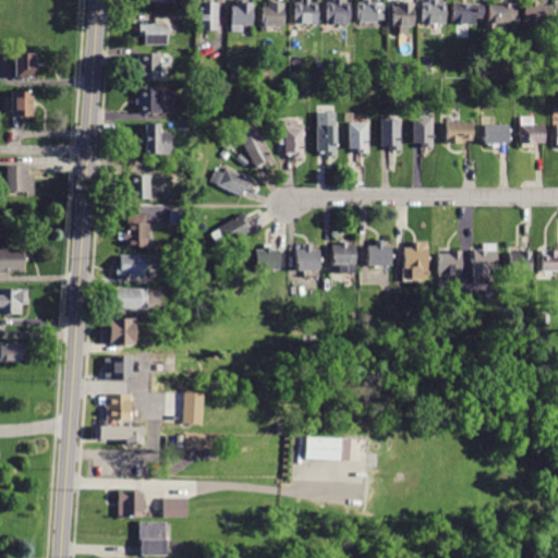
[(252,2),(253,25),(239,25),(239,33),(230,33),(230,7),(235,7),(235,0),(243,0),(243,2),(252,2)]
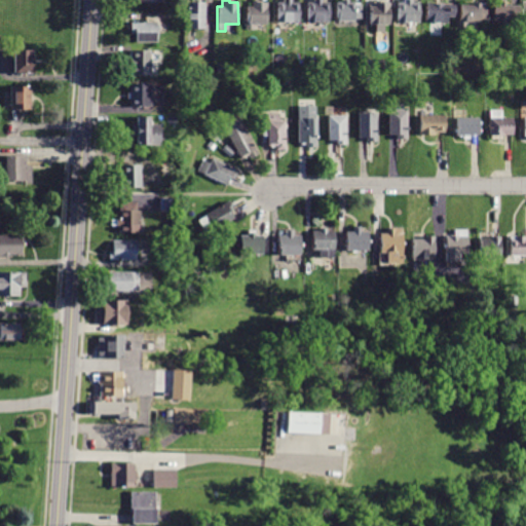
[(297,3),(299,3),(299,23),(277,23),(276,2),(284,2),(284,0),(292,0),(292,3),(297,3)]
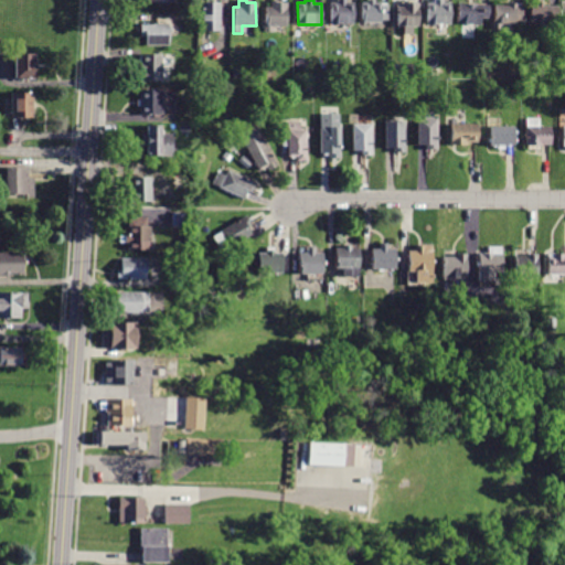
[(353,2),(353,24),(330,24),(330,2),(337,2),(337,0),(345,0),(345,2),(353,2)]
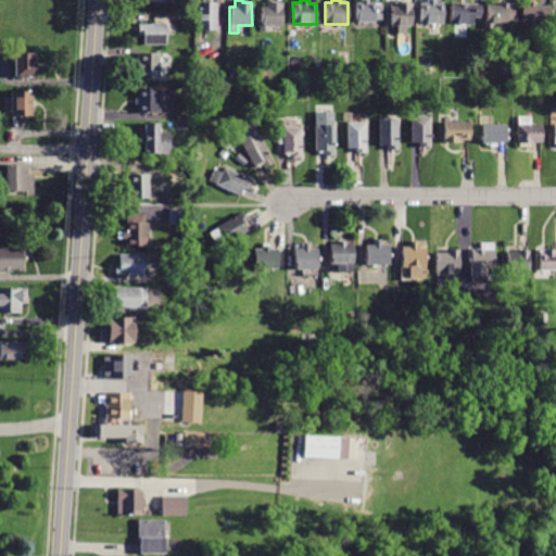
[(381,5),(381,22),(355,22),(355,3),(361,3),(359,0),(368,0),(368,5),(381,5)]
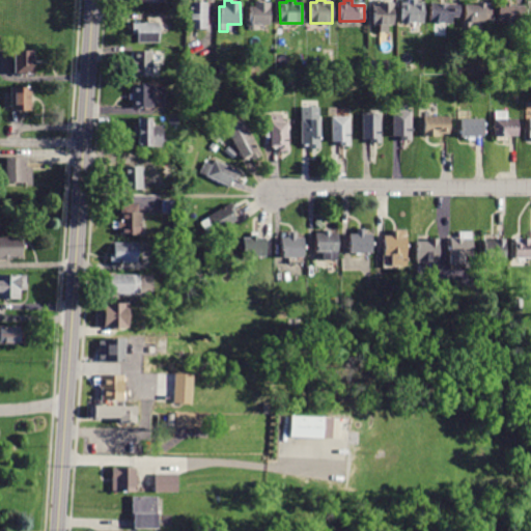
[(393,3),(393,25),(372,26),(372,6),(378,6),(378,0),(385,0),(385,3),(393,3)]
